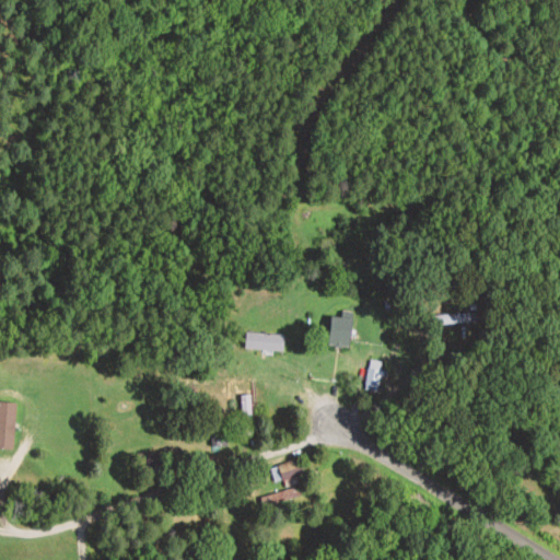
[(352,317),(329,314),(324,346),(347,349),(352,317)]
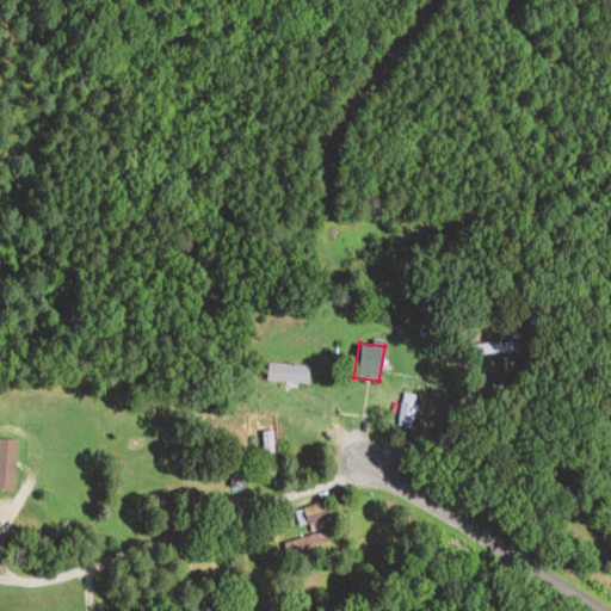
[(522,355),(522,343),(470,343),(470,355),(522,355)]
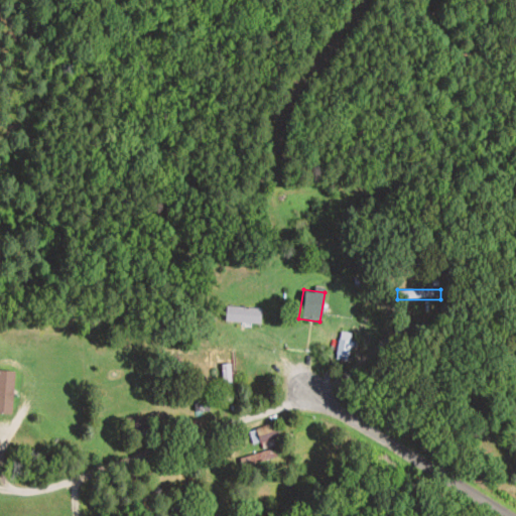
[(261,309),(225,307),(225,323),(260,324),(261,309)]
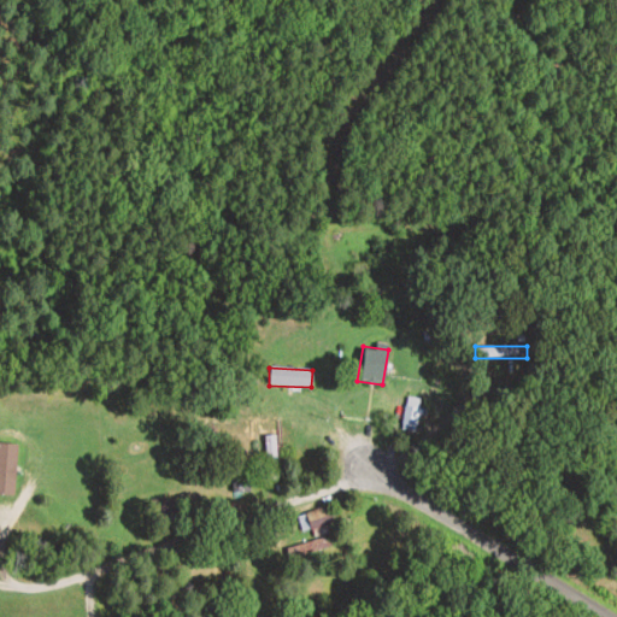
[(265,480),(276,480),(276,438),(265,438),(265,480)]
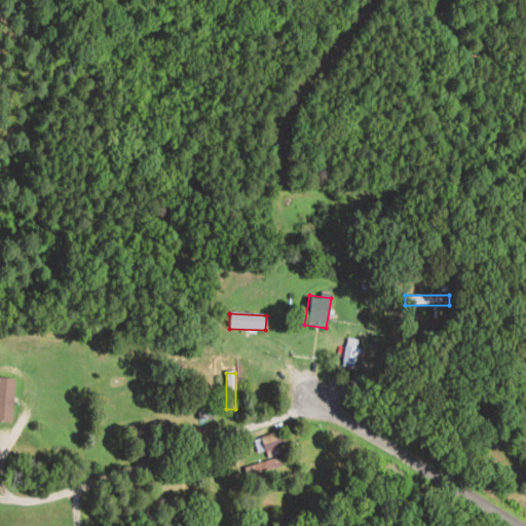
[(13,380),(0,379),(0,421),(11,422),(13,380)]
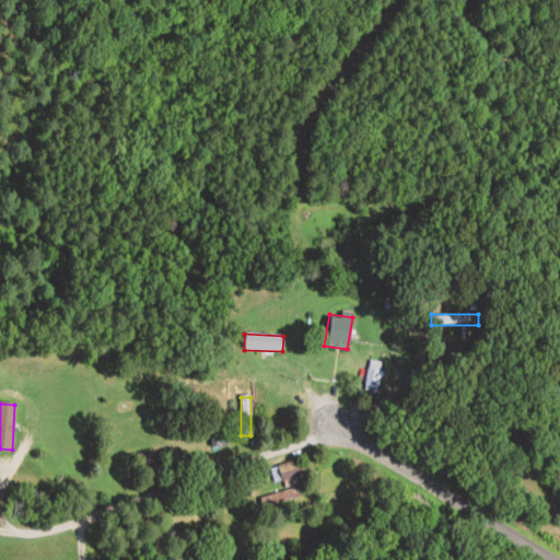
[(280,481),(301,477),(298,461),(277,465),(280,481)]
